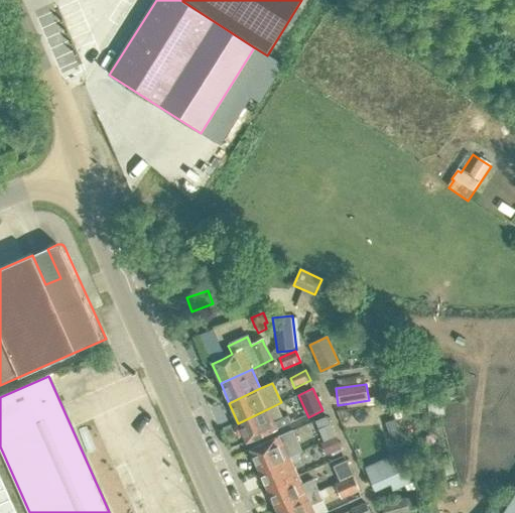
[(444,401),(427,403),(429,418),(445,416),(444,401)]
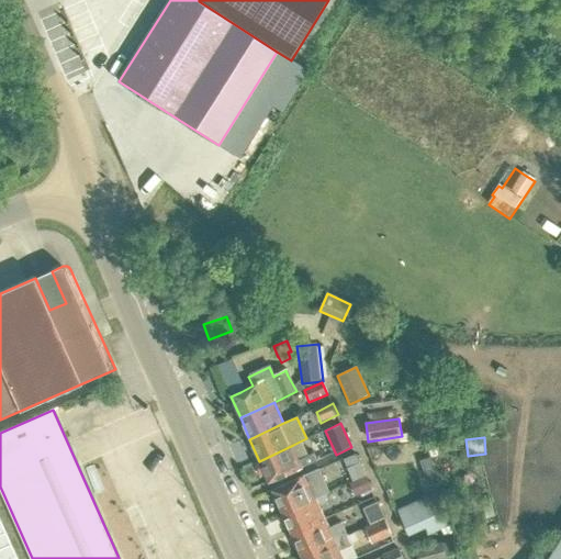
[(293,445),(259,461),(269,483),(303,469),(293,445)]
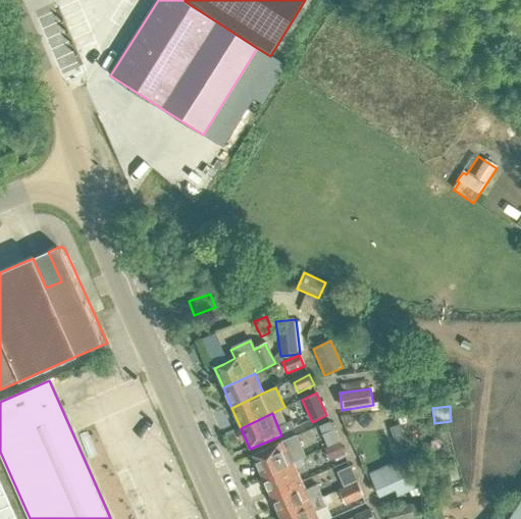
[(330,423),(319,428),(327,446),(339,440),(330,423)]
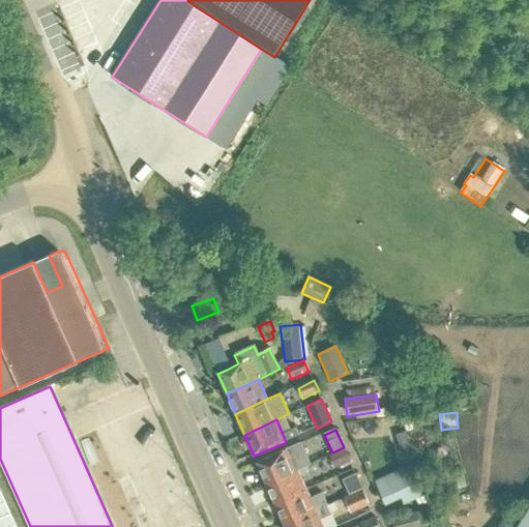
[(257,463),(266,485),(298,470),(312,464),(302,443),(289,449),(257,463)]
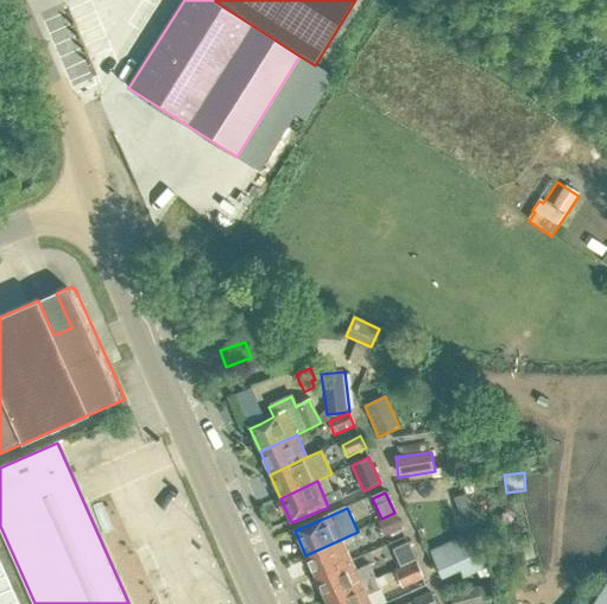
[(475,512),(456,517),(462,536),(481,531),(475,512)]
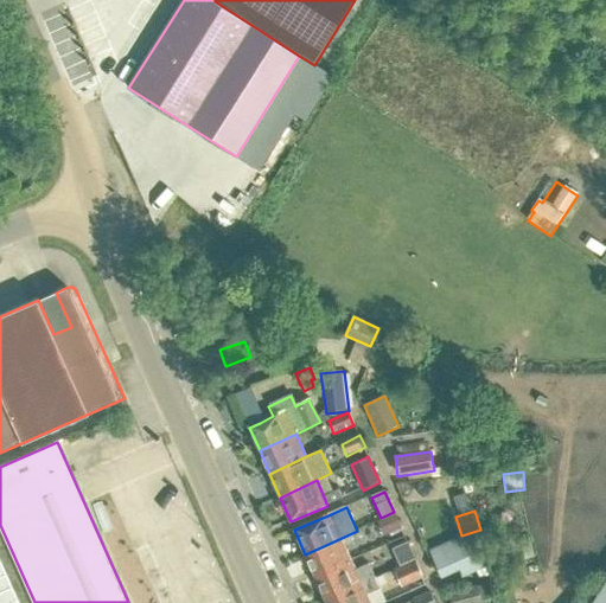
[(395,513),(376,521),(383,536),(401,527),(395,513)]
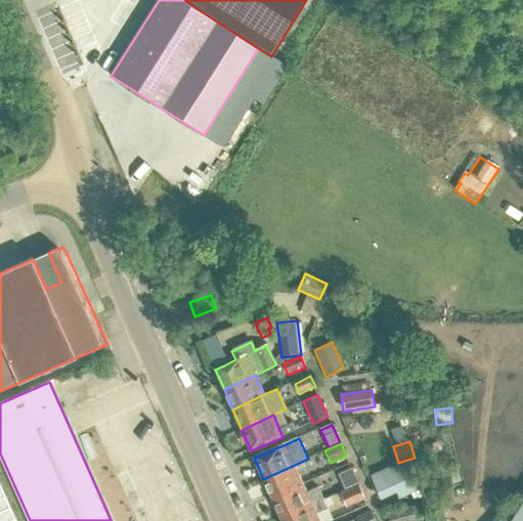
[(373,480),(383,502),(417,486),(406,464),(373,480)]
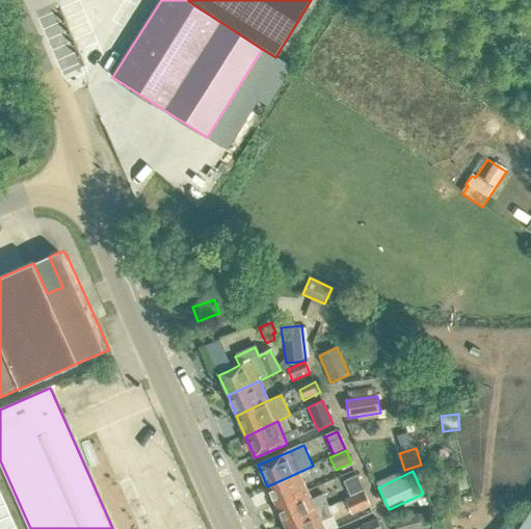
[(299,472),(267,486),(276,506),(309,492),(299,472)]
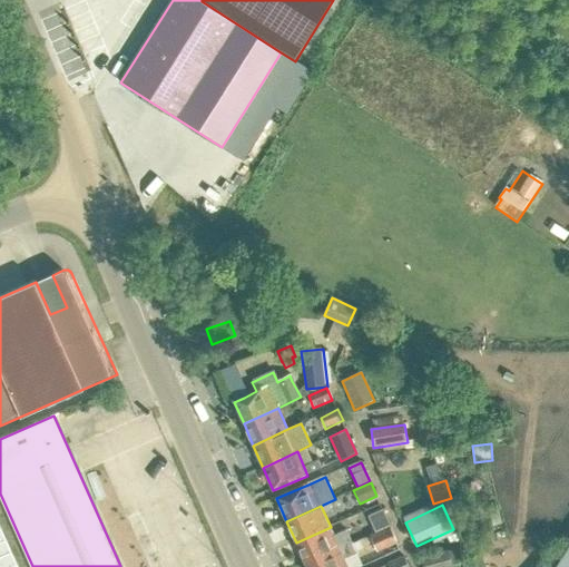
[(498,507),(488,509),(492,526),(502,524),(498,507)]
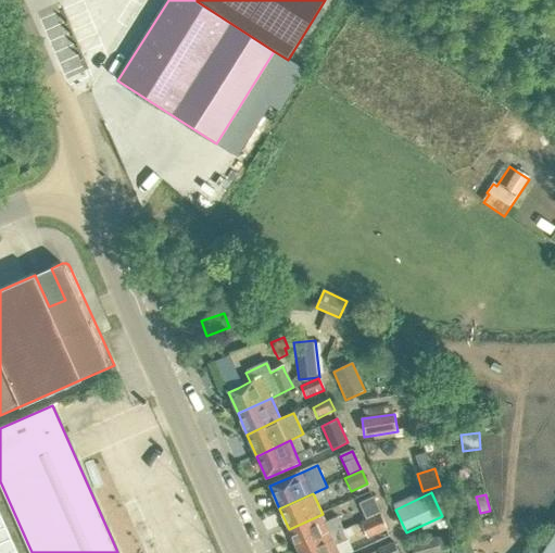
[(374,499),(361,505),(367,518),(379,513),(380,513),(374,499)]
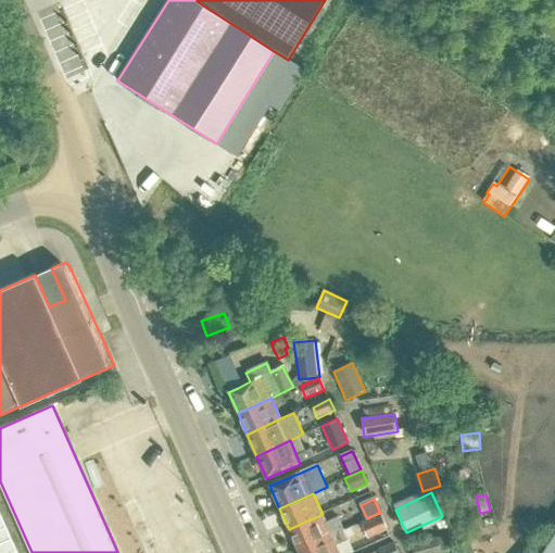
[(367,518),(361,522),(368,538),(387,529),(379,513),(367,518)]
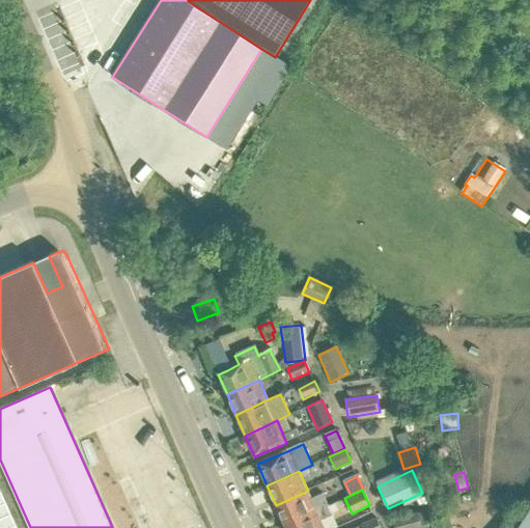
[(285,526),(328,506),(322,494),(312,498),(308,491),(276,505),(285,526)]
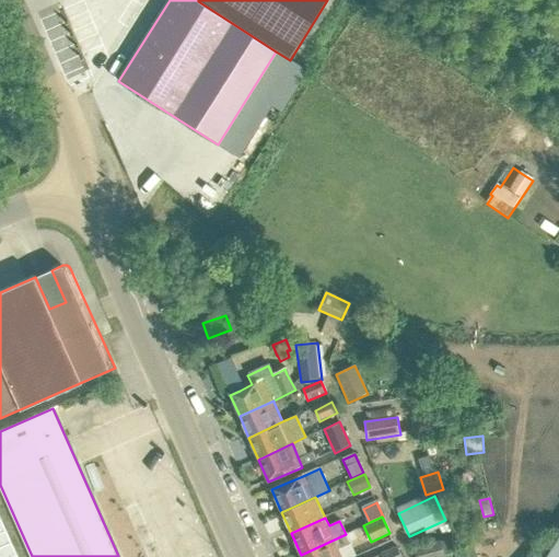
[(16,556),(0,520),(0,556),(16,556)]
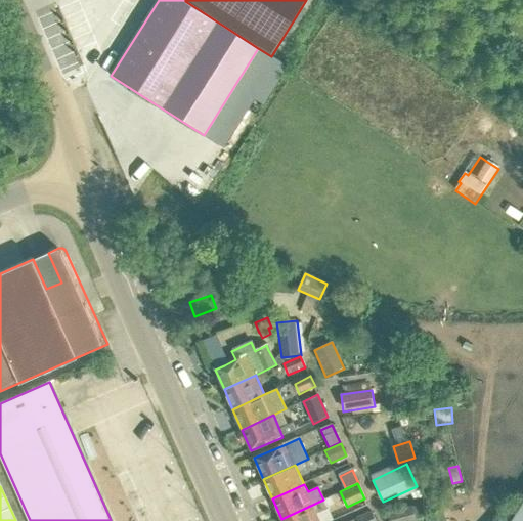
[(323,500),(281,519),(281,520),(320,520),(317,515),(328,510),(323,500)]
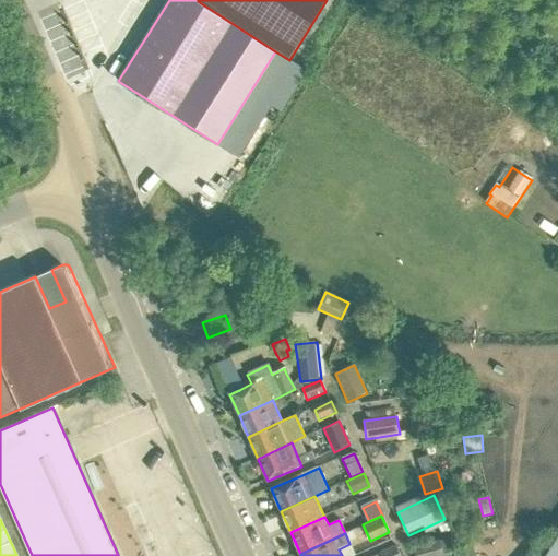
[(557,535),(544,555),(557,555),(557,535)]
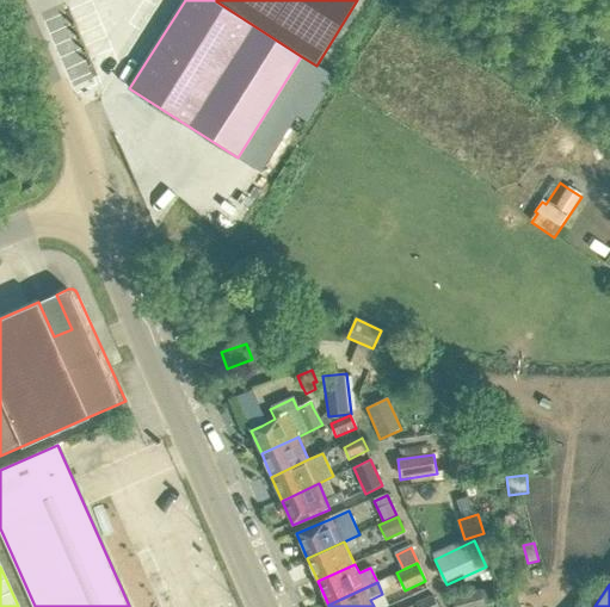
[(451,599),(453,606),(490,606),(497,604),(493,588),(481,592),(481,589),(451,599)]
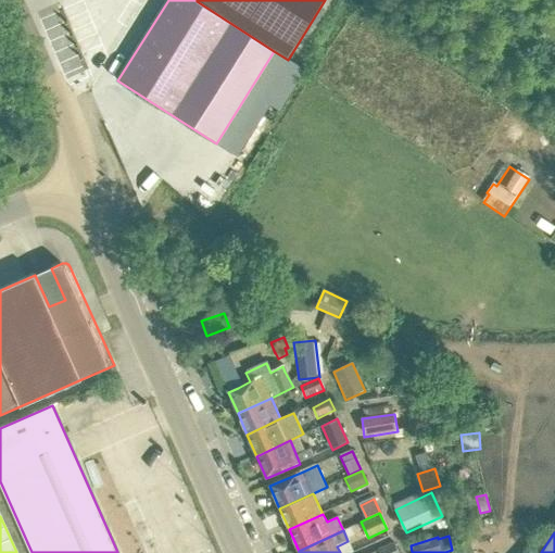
[(474,552),(471,543),(456,548),(457,552),(474,552)]
